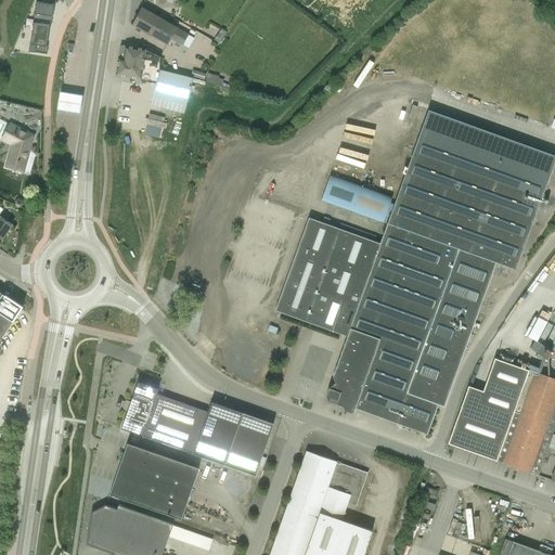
[(52,4),(40,2),(36,2),(33,23),(34,24),(30,43),(29,43),(28,52),(47,54),(48,47),(46,47),(46,46),(49,26),(51,26),(52,15),(54,5),(52,4)]
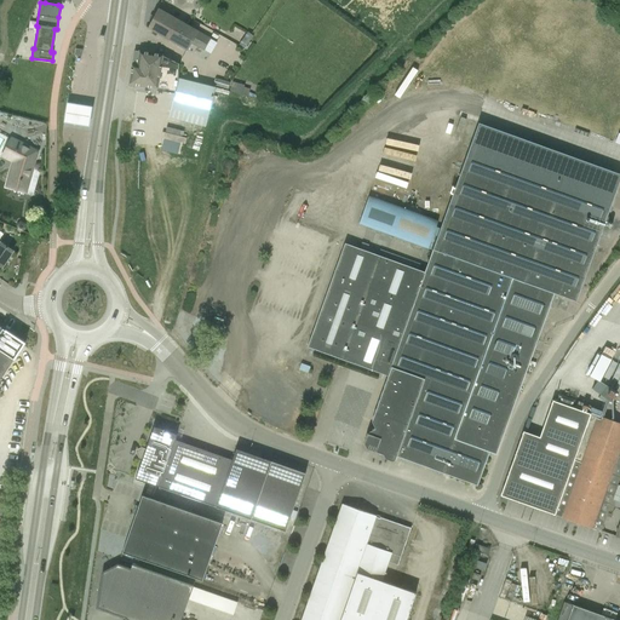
[(159,9),(148,28),(168,40),(174,29),(182,33),(187,24),(162,11),(159,9)]
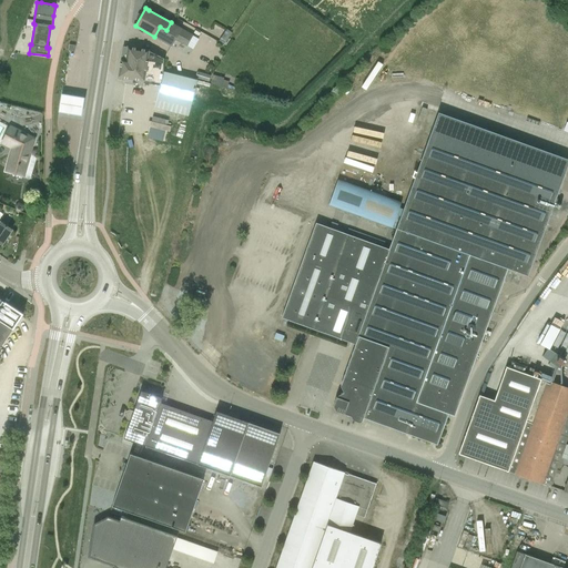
[(160,27),(154,37),(172,47),(175,40),(186,47),(193,36),(182,29),(171,22),(166,30),(160,27)]
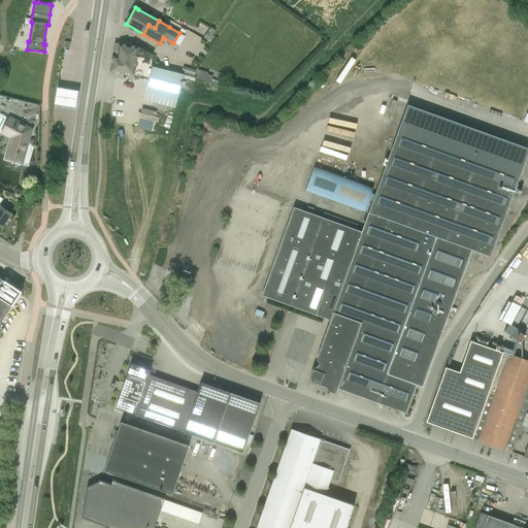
[(204,37),(209,40),(217,30),(211,27),(204,37)]
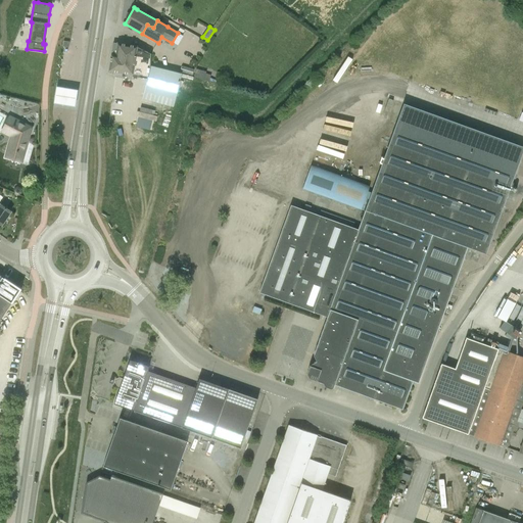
[(111,54),(111,57),(109,72),(134,75),(136,60),(138,47),(138,46),(117,43),(115,55),(111,54)]
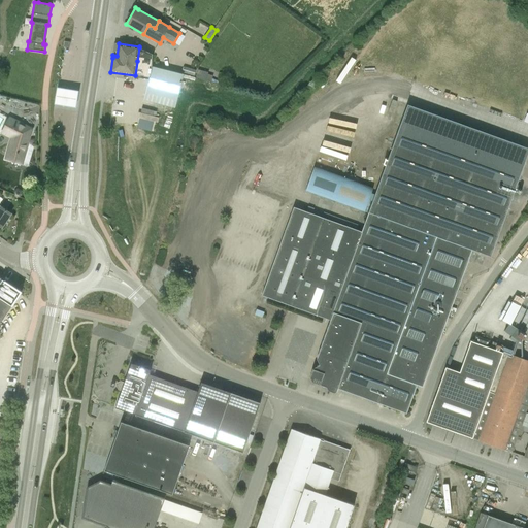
[(139,47),(137,61),(135,75),(151,77),(144,100),(175,108),(184,75),(152,67),(152,63),(153,55),(139,47)]
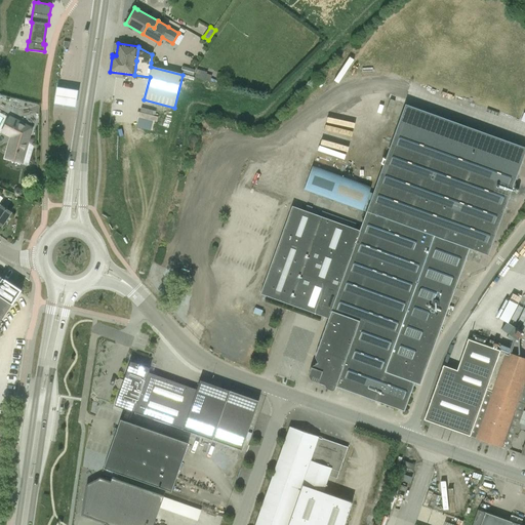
[(183,67),(180,73),(193,76),(195,70),(183,67)]
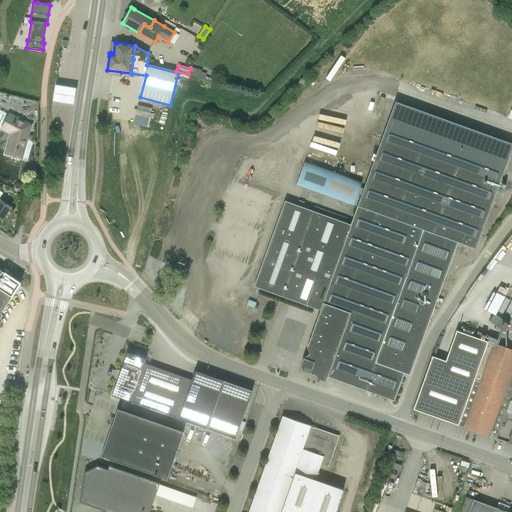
[(192,68),(190,76),(200,79),(202,71),(192,68)]
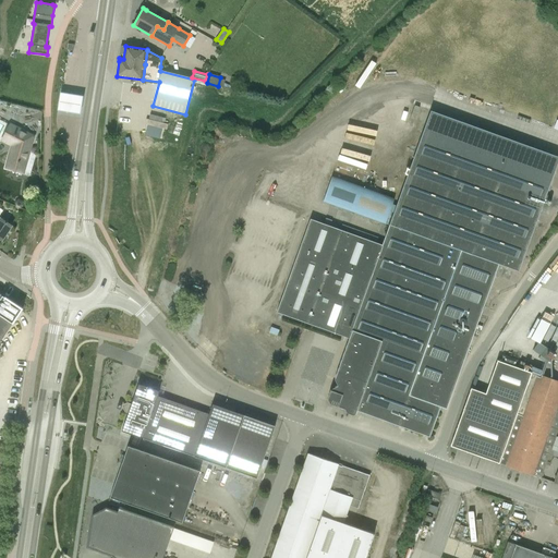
[(311,218),(280,302),(277,312),(349,338),(335,379),(338,386),(331,389),(329,395),(334,404),(344,409),(347,413),(353,415),(355,414),(355,413),(356,413),(358,411),(362,412),(429,437),(440,407),(447,409),(495,275),(488,259),(519,270),(557,160),(557,154),(431,109),(389,223),(383,244),(311,218)]
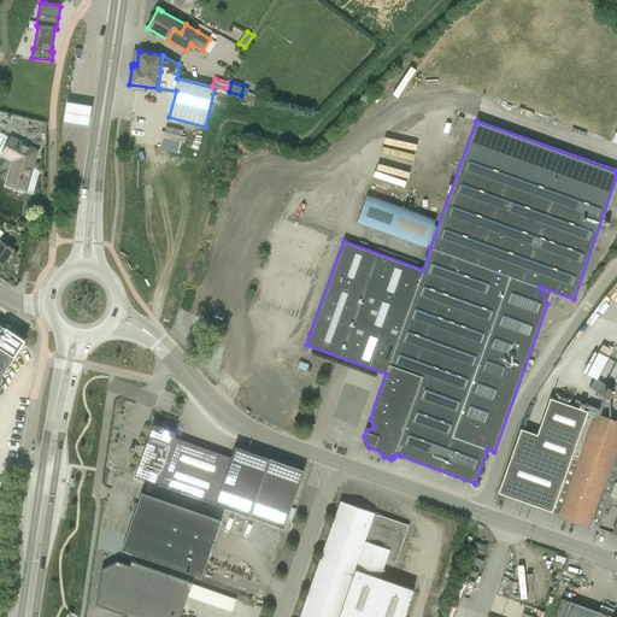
[(7,186),(25,191),(36,152),(11,139),(3,156),(15,160),(7,186)]
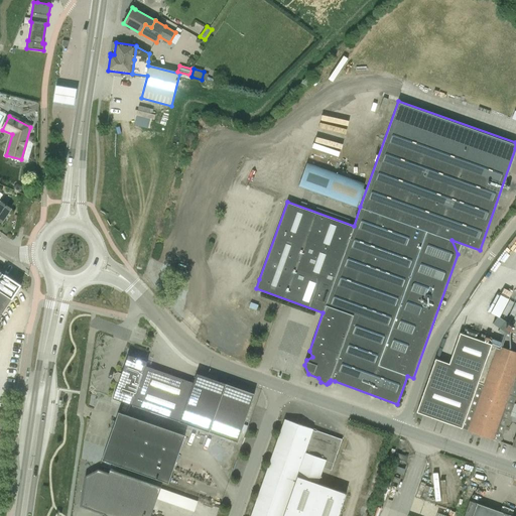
[(299,185),(357,207),(366,183),(307,162),(299,185)]
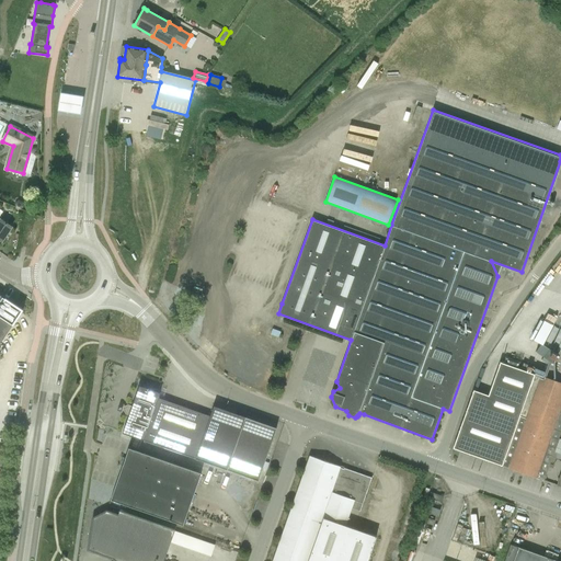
[(0,240),(2,242),(12,227),(0,219),(0,240)]
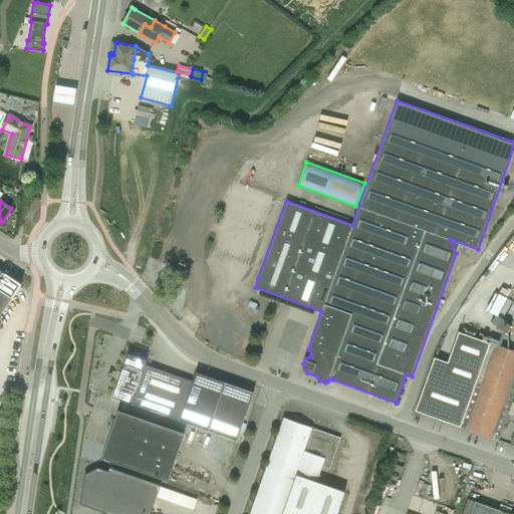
[(0,314),(11,297),(12,298),(21,284),(5,273),(4,273),(0,270),(0,314)]
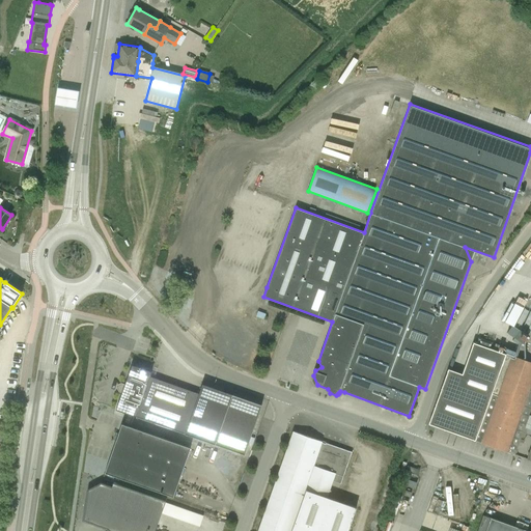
[(509,333),(524,338),(528,329),(523,327),(527,316),(530,317),(530,308),(516,303),(508,320),(512,323),(509,333)]
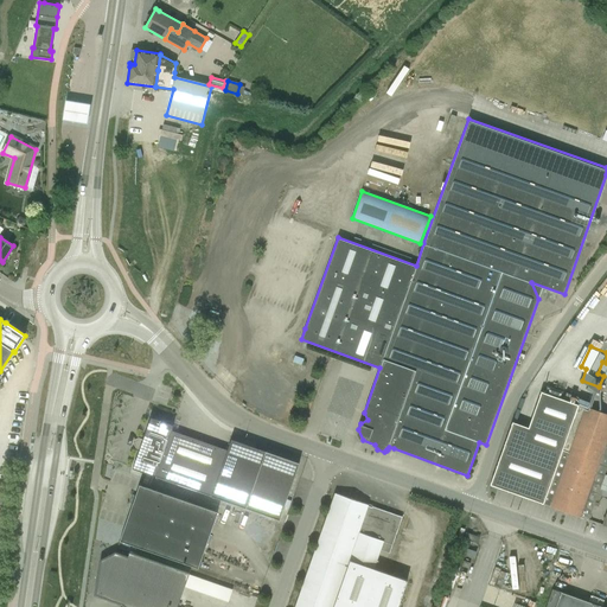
[(566,393),(563,400),(560,398),(562,391),(547,387),(544,393),(542,393),(529,428),(528,428),(521,447),(505,442),(490,485),(543,504),(550,506),(569,453),(562,451),(579,406),(577,404),(580,397),(566,393)]
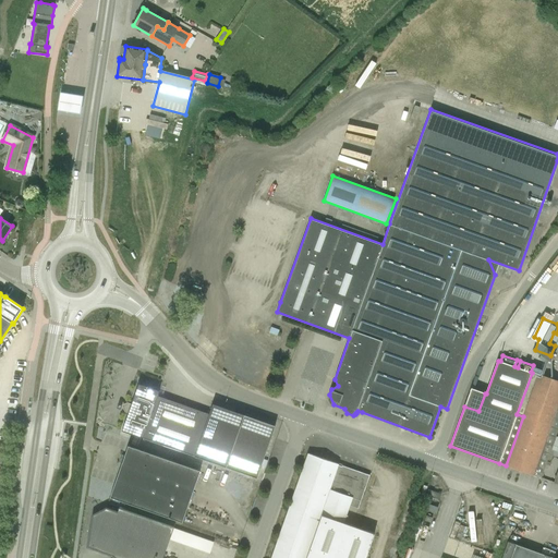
[(533,475),(541,477),(556,437),(557,429),(557,381),(537,375),(523,416),(506,465),(513,469),(513,470),(513,471),(517,472),(519,471),(519,470),(533,475)]
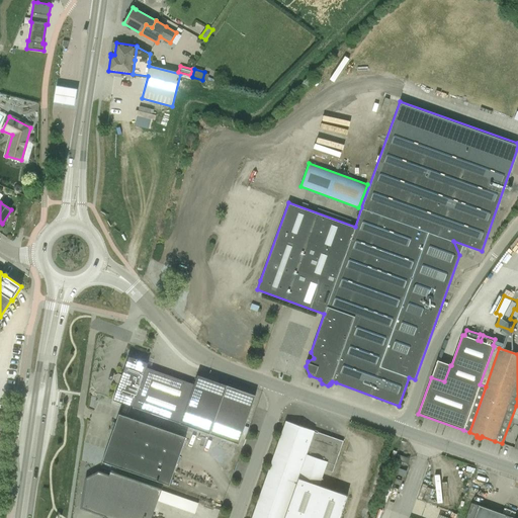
[(128,356),(121,375),(118,373),(113,376),(116,382),(118,383),(113,400),(239,443),(255,396),(197,374),(194,384),(147,367),(148,363),(128,356)]
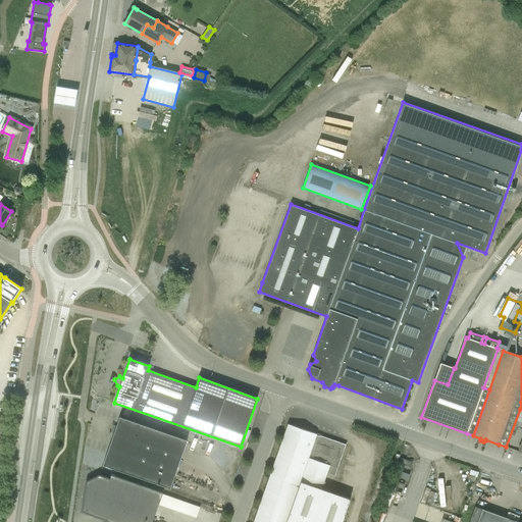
[(91,410),(108,410),(108,401),(91,401),(91,410)]
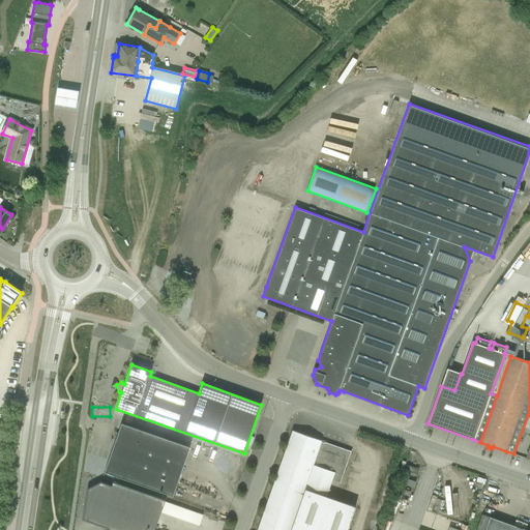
[(190,447),(180,444),(121,423),(105,472),(164,493),(173,496),(190,447)]
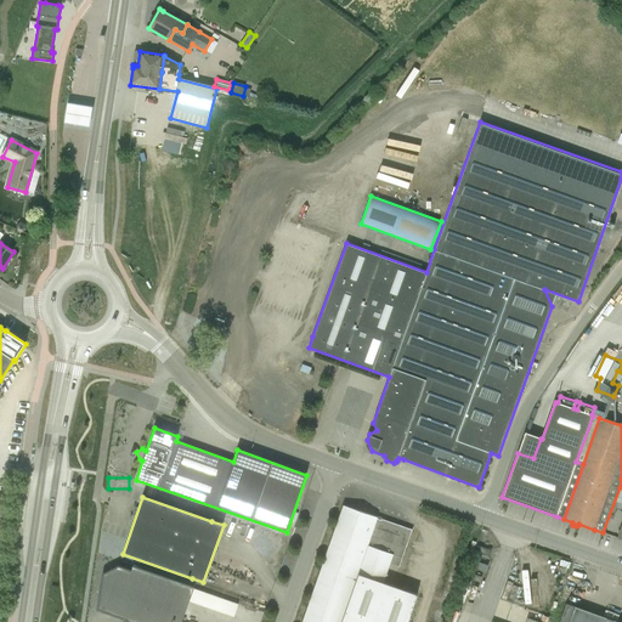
[(344,505),(301,621),(407,621),(417,594),(384,582),(390,564),(400,567),(412,530),(344,505)]
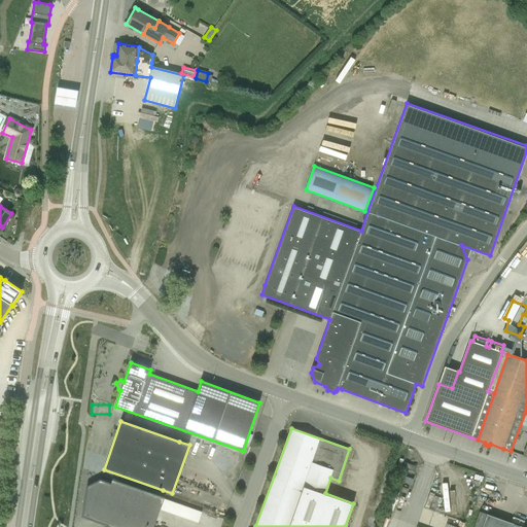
[(153,526),(164,498),(112,480),(111,484),(100,480),(88,487),(82,517),(106,525),(106,526),(107,526),(106,526),(153,526)]
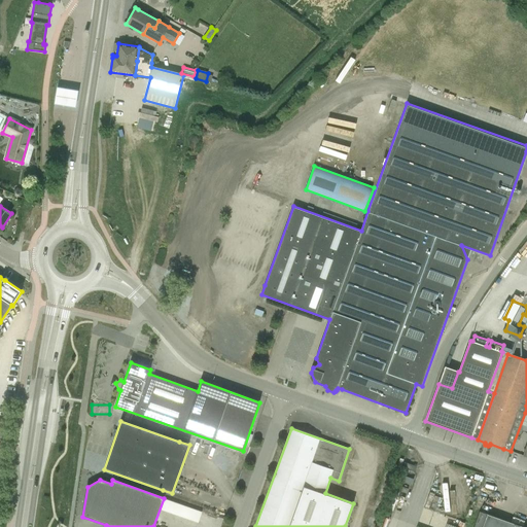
[(524,526),(480,512),(473,526),(524,526)]
